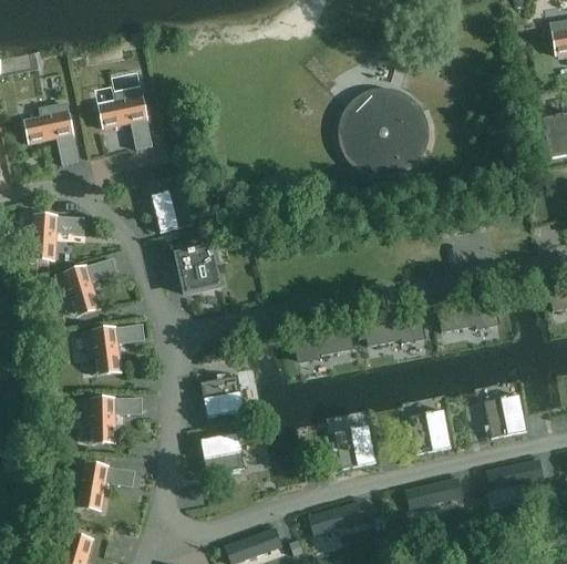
[(566,33),(553,37),(555,55),(566,52),(566,33)]
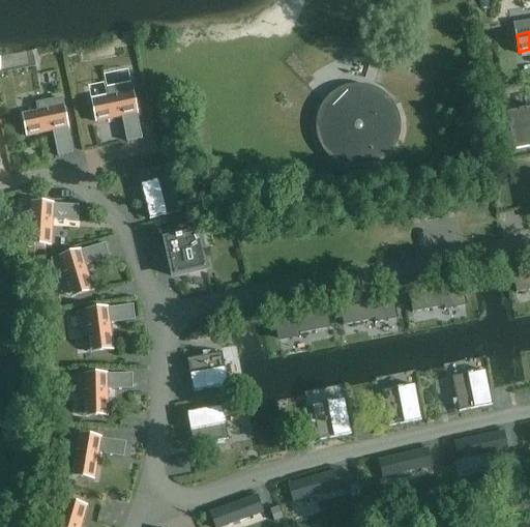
[(142,137),(130,83),(107,87),(109,98),(92,103),(96,120),(121,115),(126,140),(142,137)]
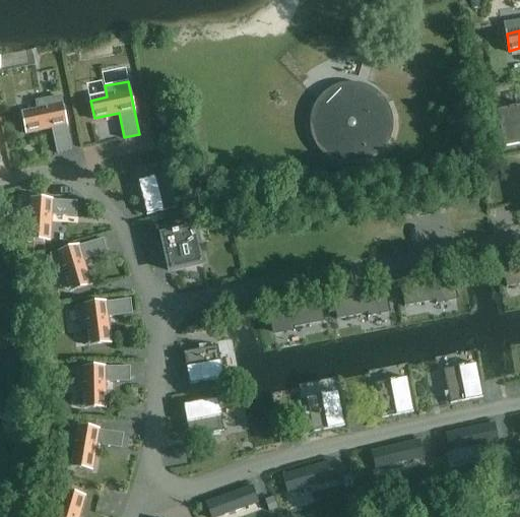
[(356,82),(351,81),(347,82),(342,82),(337,84),(333,86),(328,89),(324,92),(320,97),(317,102),(314,107),(313,113),(312,118),(311,124),(312,129),(313,134),(314,138),(316,142),(319,146),(321,149),(325,153),(329,156),(333,159),(338,162),(344,163),(349,164),(355,164),(362,163),(367,162),(372,158),(377,155),(380,152),(384,149),(386,145),(389,141),(391,137),(392,133),(393,128),(393,122),(393,117),(392,112),(390,106),(387,101),(384,97),(380,92),(375,88),(371,86),(366,84),(361,82),(356,82)]
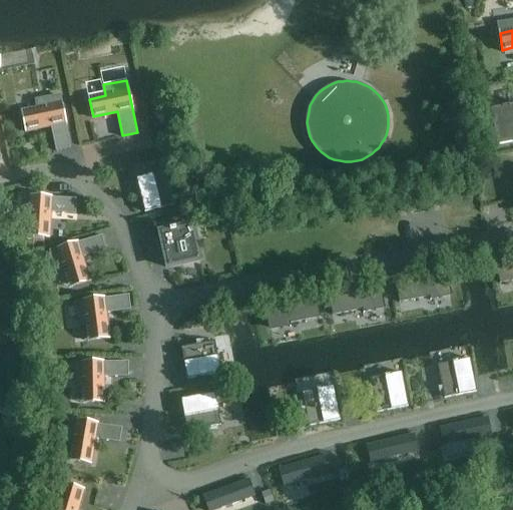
[(60,93),(36,98),(38,109),(22,112),(26,129),(50,124),(55,149),(70,146),(60,93)]
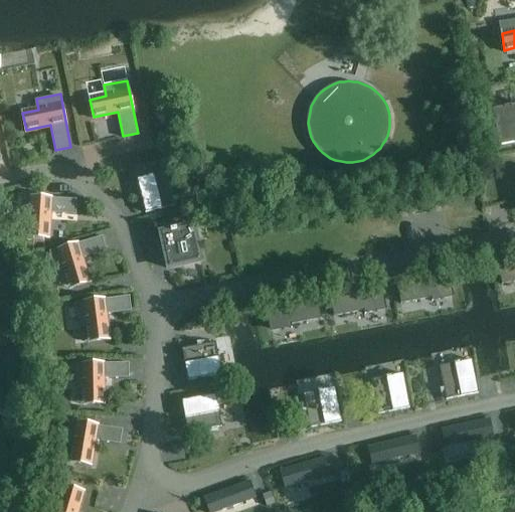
[(514,106),(494,110),(500,143),(514,140),(514,106)]
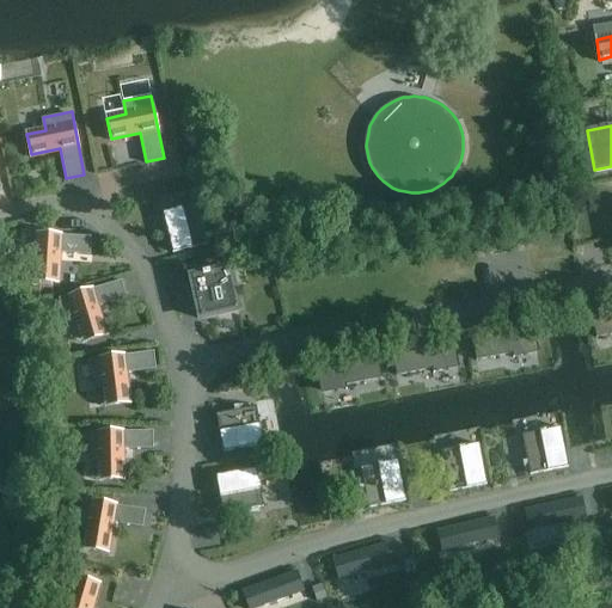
[(200,203),(163,212),(172,251),(209,241),(200,203)]
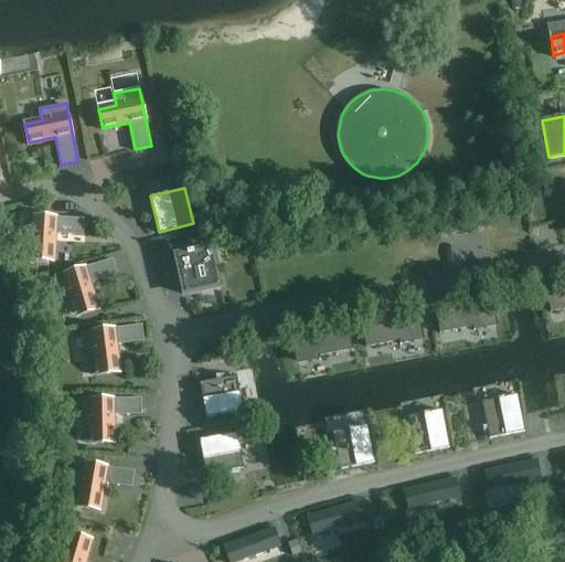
[(83,233),(84,216),(25,213),(23,240),(36,241),(35,258),(54,260),(56,232),(83,233)]
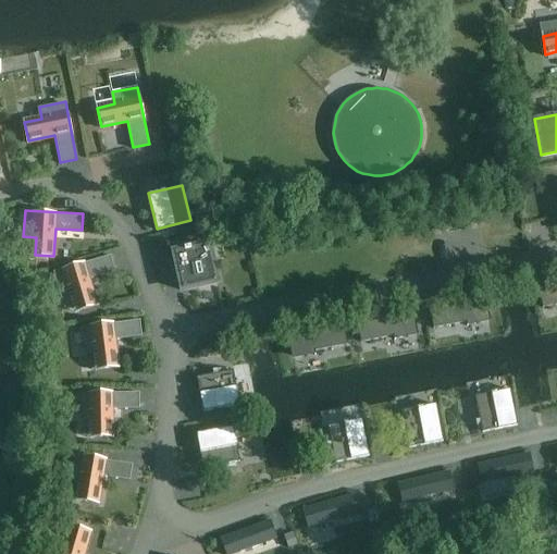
[(209,243),(174,250),(182,288),(218,281),(209,243)]
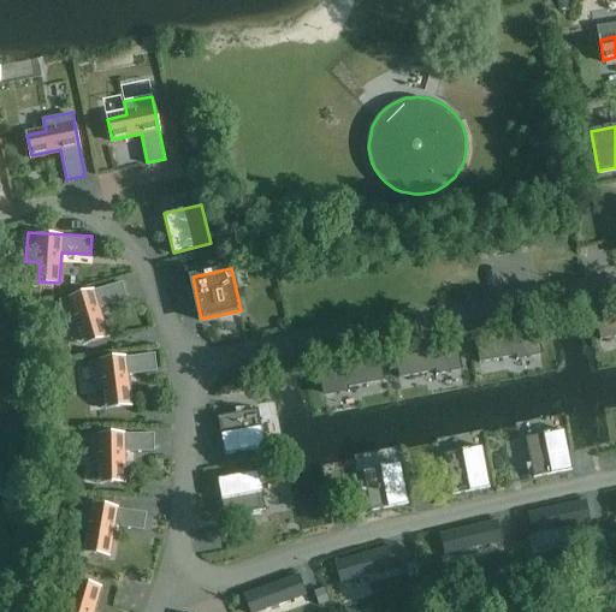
[(107,334),(99,306),(128,297),(122,280),(60,298),(69,326),(82,322),(88,340),(107,334)]
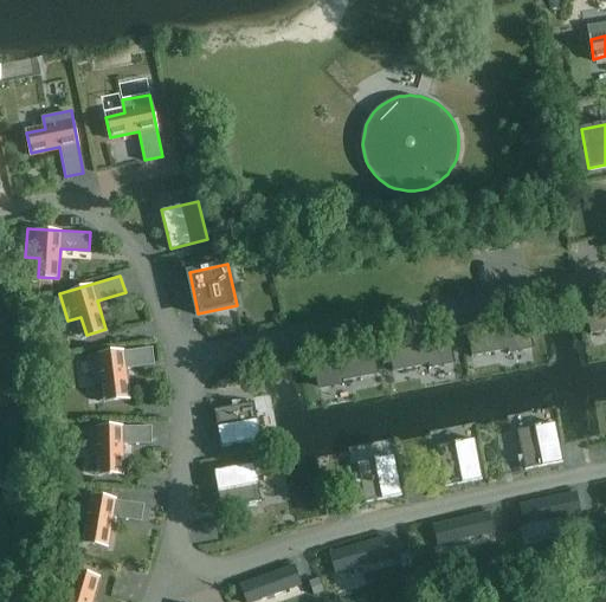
[(605,309),(585,314),(588,332),(605,328),(605,309)]
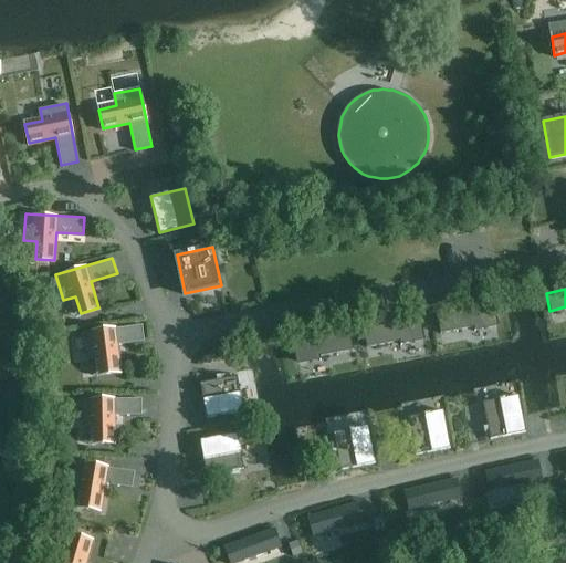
[(493,304),(438,314),(441,332),(496,321),(493,304)]
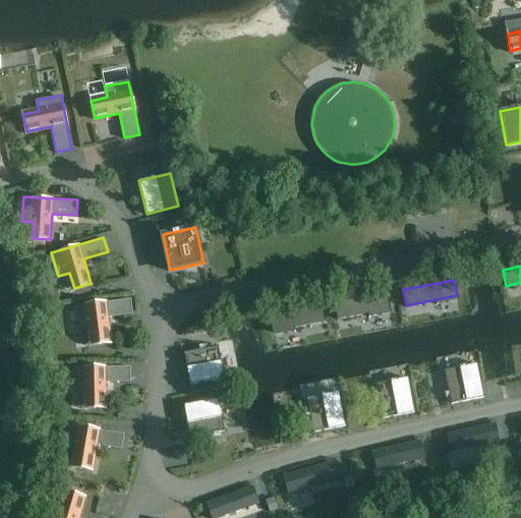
[(386,292),(335,302),(338,319),(389,308),(386,292)]
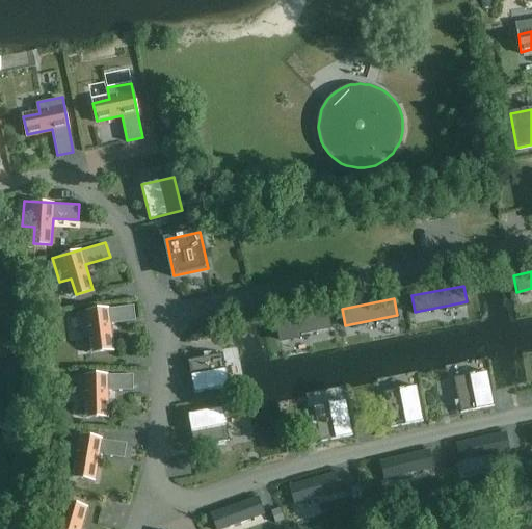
[(113,348),(110,322),(136,319),(134,303),(79,311),(82,336),(94,334),(96,350),(113,348)]
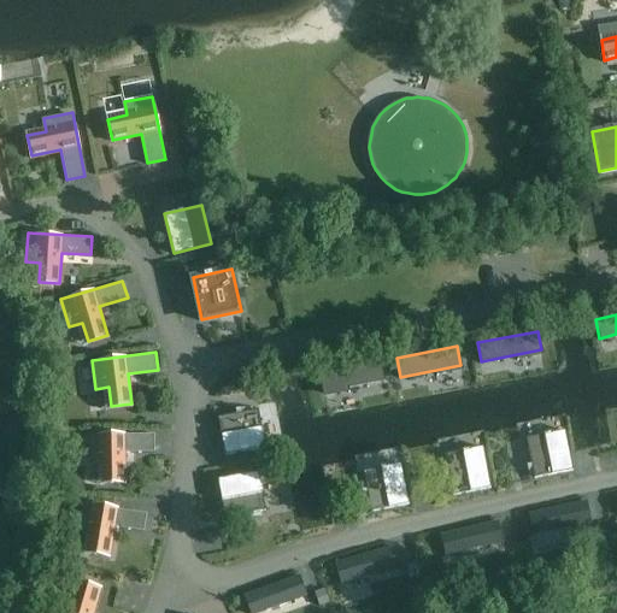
[(382,360),(321,371),(324,390),(386,378),(382,360)]
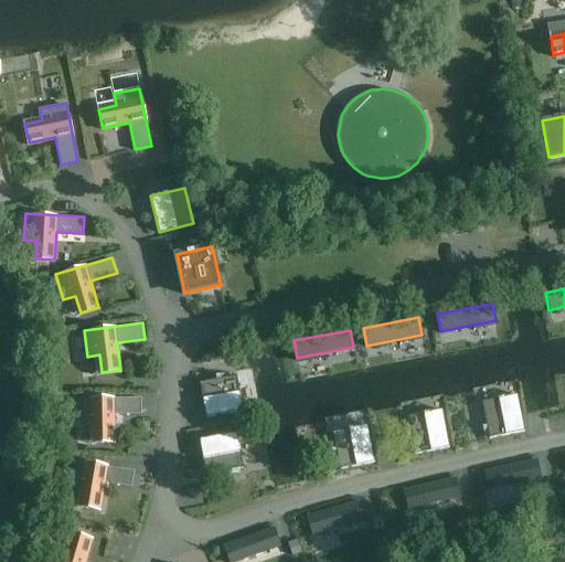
[(235,374),(200,381),(206,415),(242,409),(235,374)]
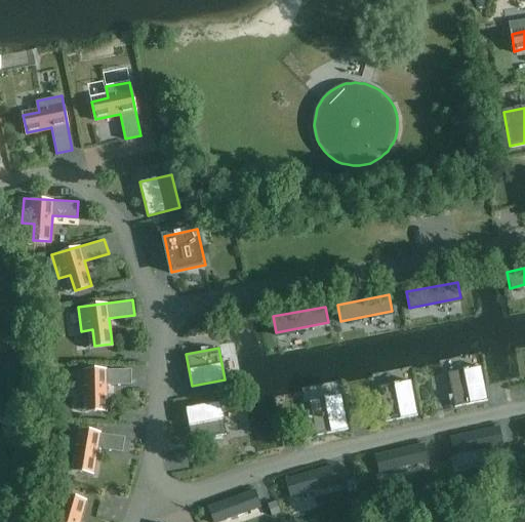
[(481,365),(448,371),(454,404),(486,399),(481,365)]
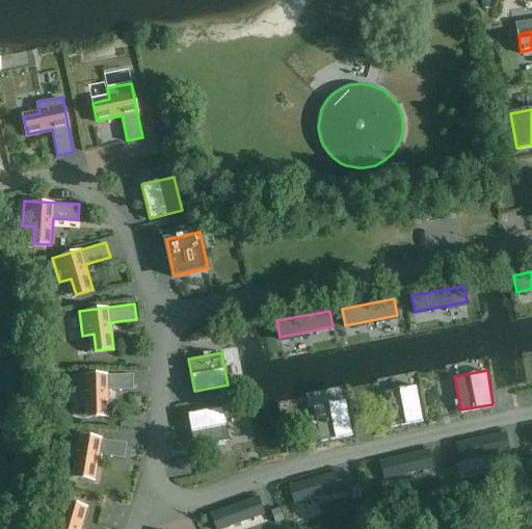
[(133,389),(133,372),(77,373),(78,399),(89,398),(90,416),(108,415),(107,389),(133,389)]
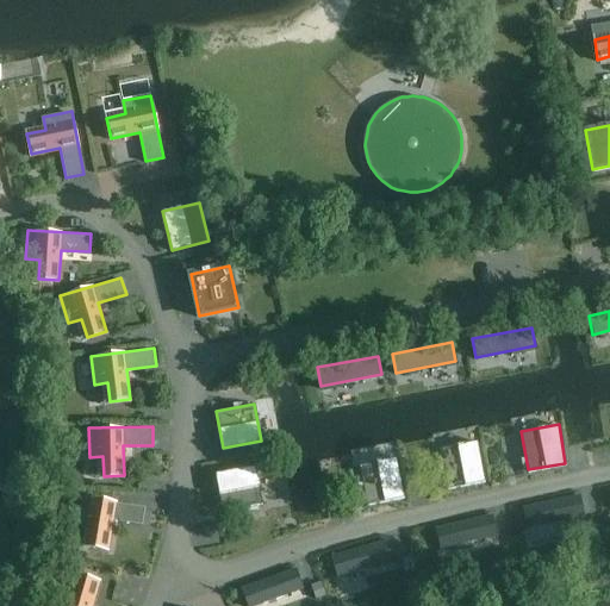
[(478,441),(440,448),(447,486),(485,480),(478,441)]
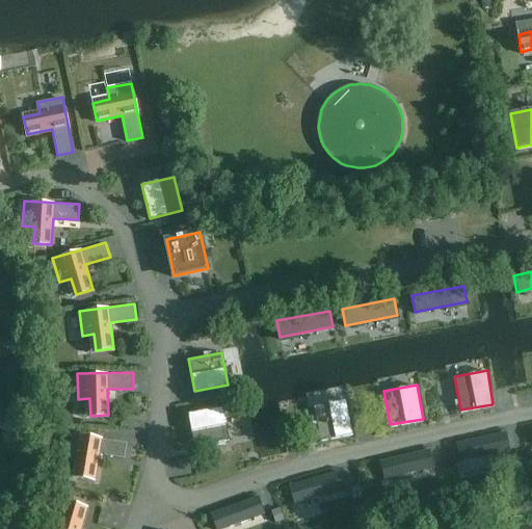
[(346,399),(313,404),(319,439),(351,432),(346,399)]
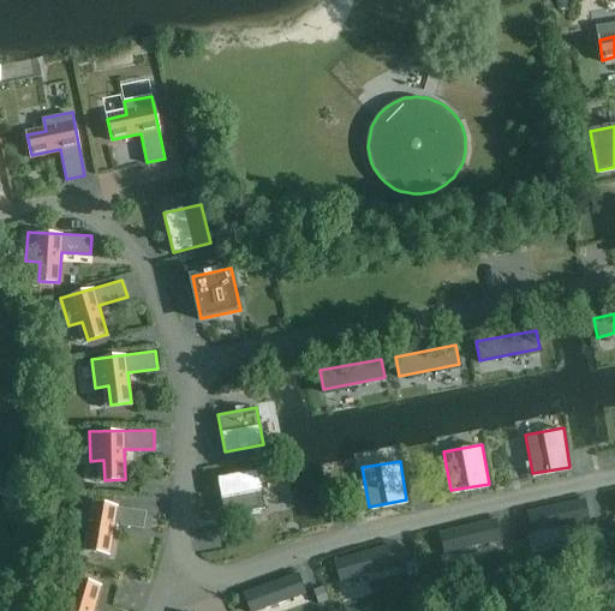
[(256,468),(218,475),(225,514),(263,507),(256,468)]
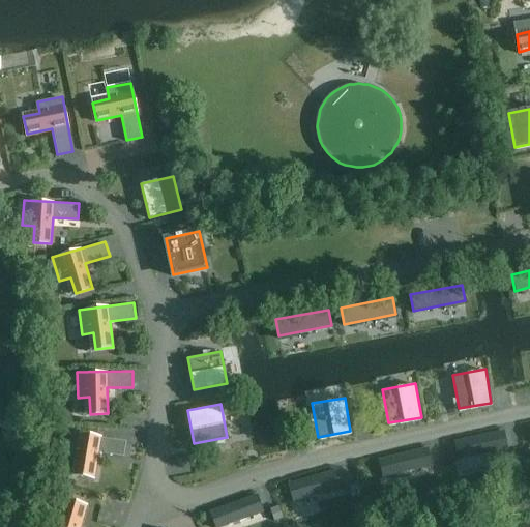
[(501,427),(450,437),(454,454),(504,442),(501,427)]
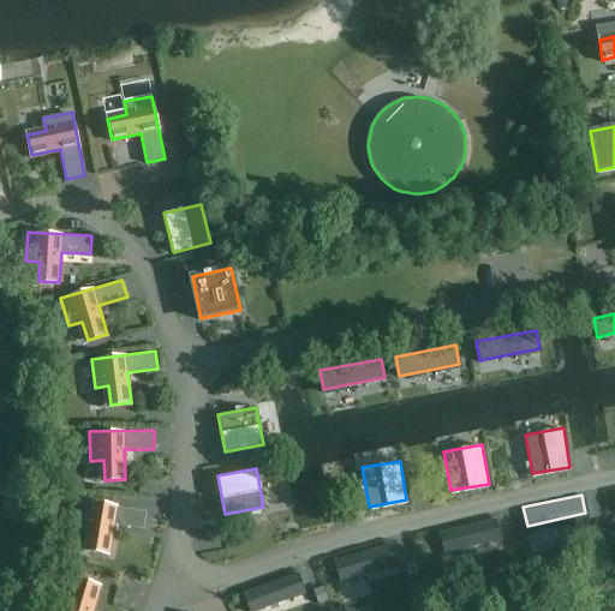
[(147,510),(83,499),(78,528),(91,531),(88,550),(109,552),(114,523),(143,528),(147,510)]
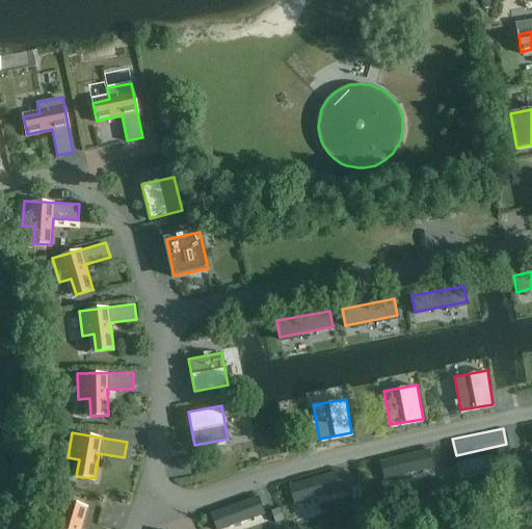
[(410,451),(362,463),(366,480),(415,469),(410,451)]
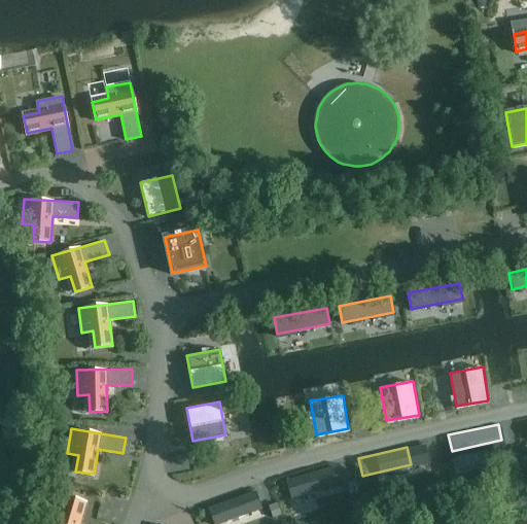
[(331,462),(282,477),(287,493),(336,479),(331,462)]
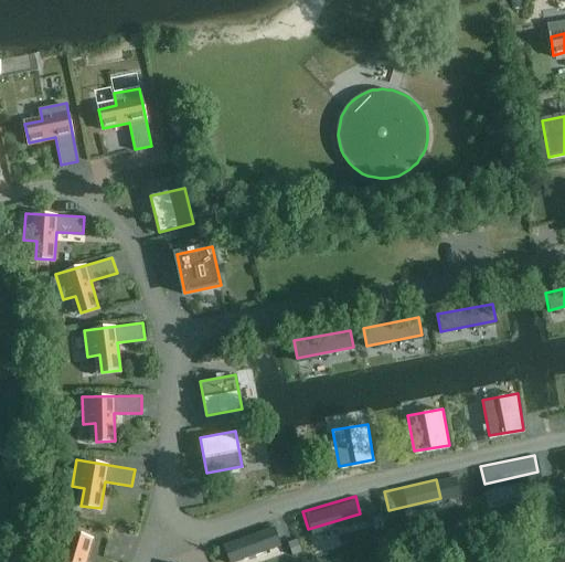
[(272,523),(220,540),(225,557),(277,540),(272,523)]
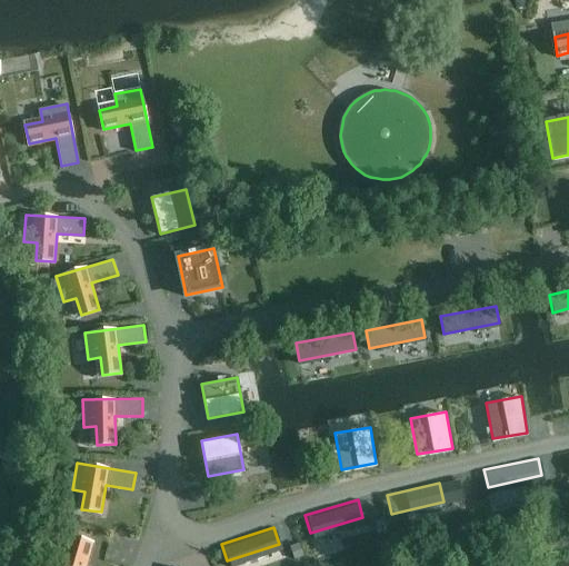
[(57,552),(52,565),(85,565),(91,542),(72,537),(68,555),(57,552)]
